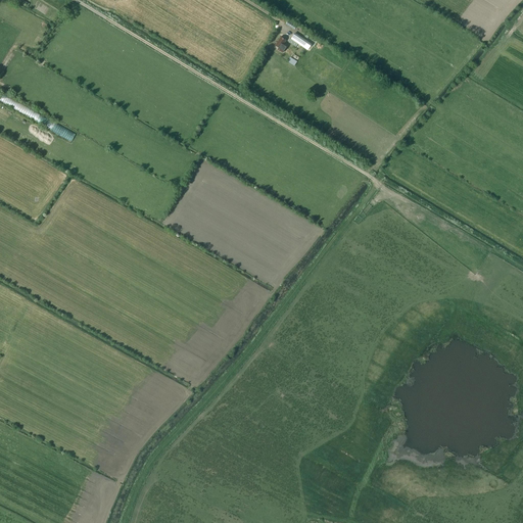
[(294,29),(296,26),(288,20),(286,24),(294,29)]
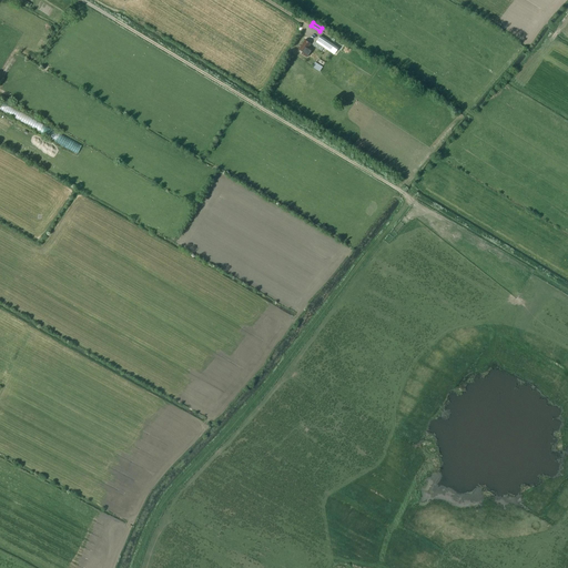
[(316,42),(324,48),(334,54),(340,48),(321,36),(316,42)]
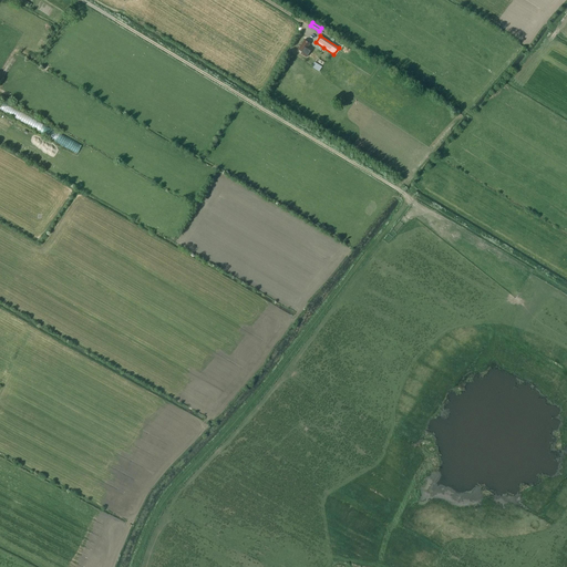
[(305,40),(298,50),(301,51),(300,53),(306,57),(310,50),(308,49),(310,43),(305,40)]
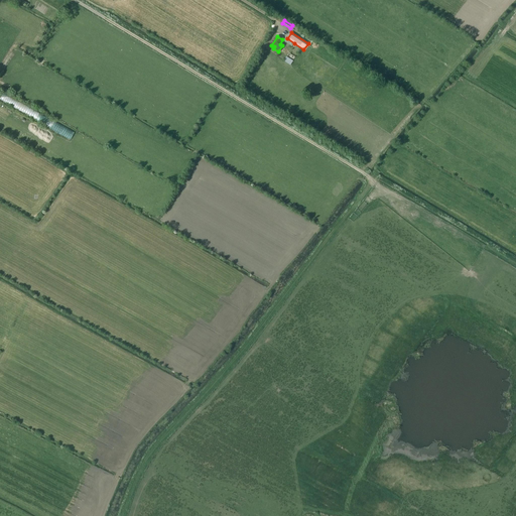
[(283,60),(290,65),(293,59),(286,55),(283,60)]
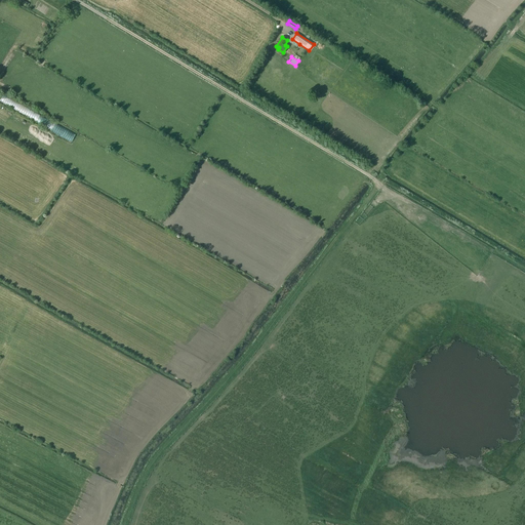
[(0,94),(0,102),(43,124),(44,123),(49,126),(51,122),(48,121),(48,120),(0,94)]
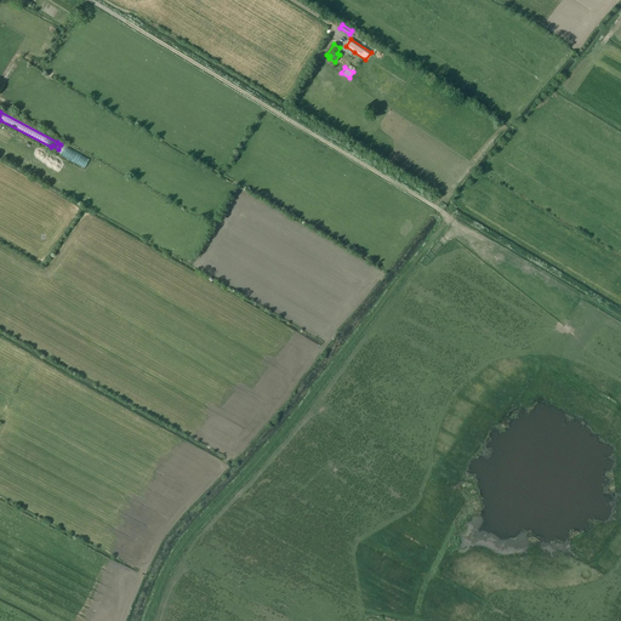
[(85,166),(90,157),(63,146),(60,155),(85,166)]
